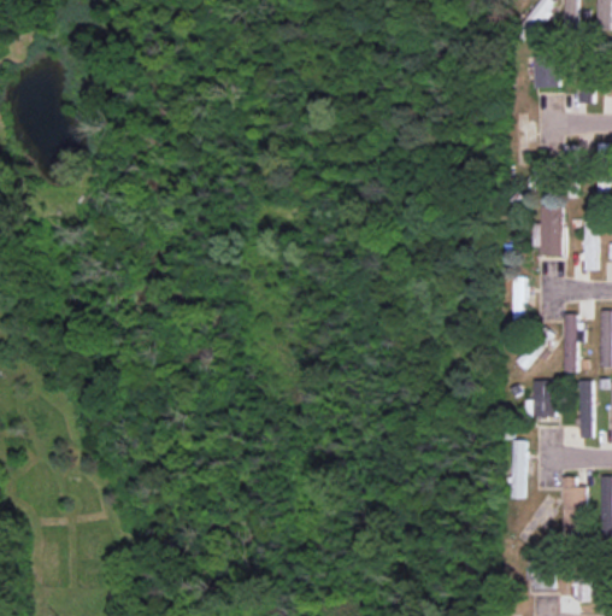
[(553,3),(548,0),(539,0),(522,23),(533,30),(553,3)]
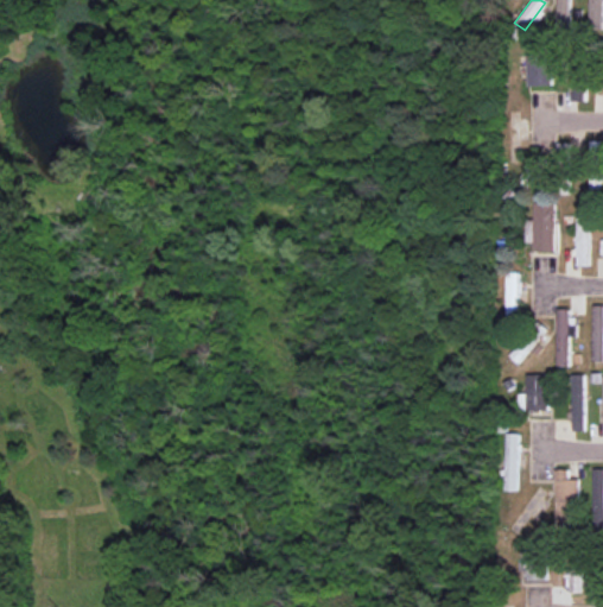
[(554,0),(554,35),(566,35),(567,0),(554,0)]
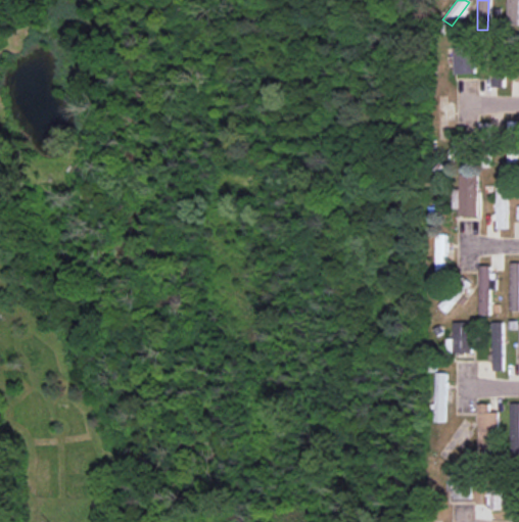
[(516,0),(505,0),(505,28),(516,28),(516,0)]
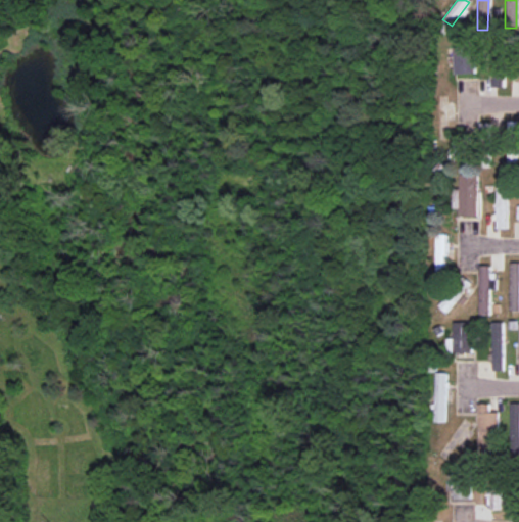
[(471,47),(451,48),(452,75),(472,74),(471,47)]
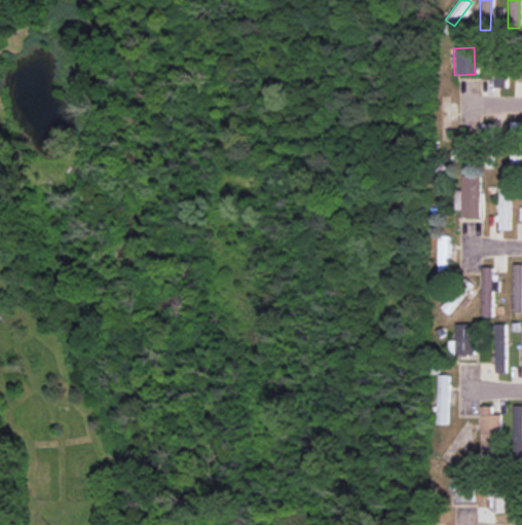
[(493,71),(493,88),(505,87),(505,70),(493,71)]
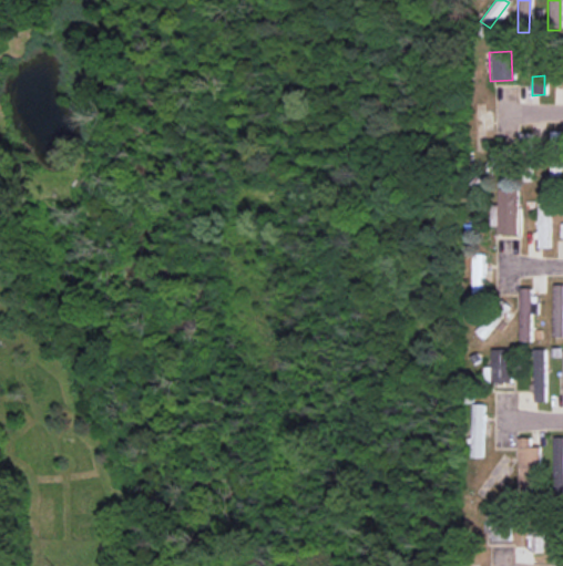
[(560,132),(549,132),(548,167),(559,167),(560,132)]
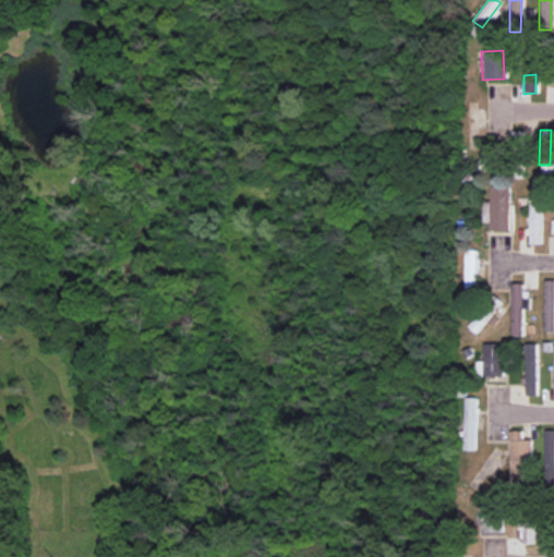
[(489,203),(481,203),(481,221),(489,222),(488,231),(508,231),(509,188),(489,188),(489,203)]
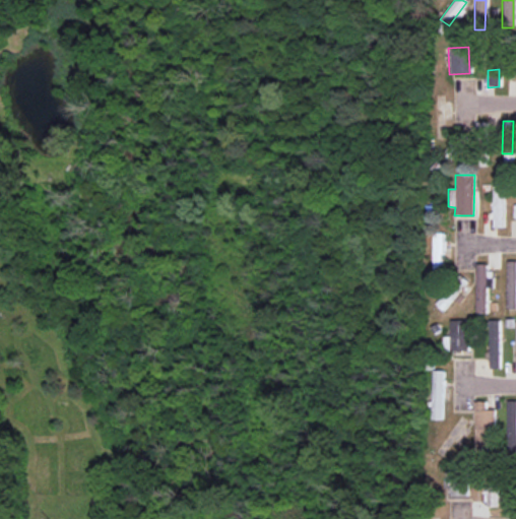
[(502,228),(502,181),(492,180),(491,228),(502,228)]
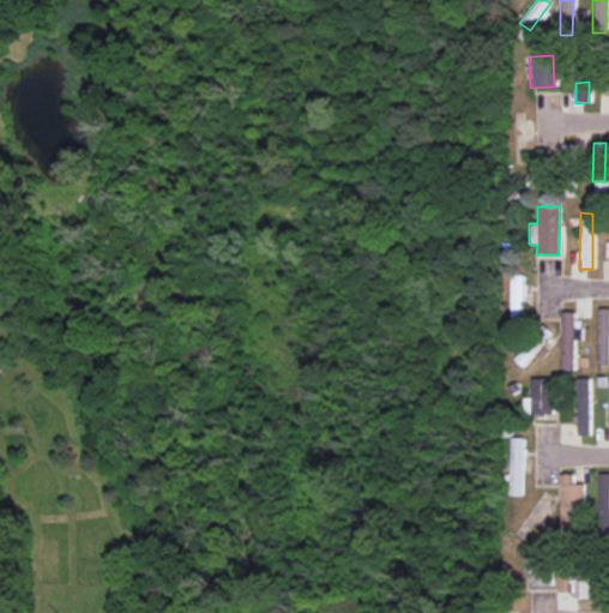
[(522,324),(523,276),(511,275),(510,324),(522,324)]
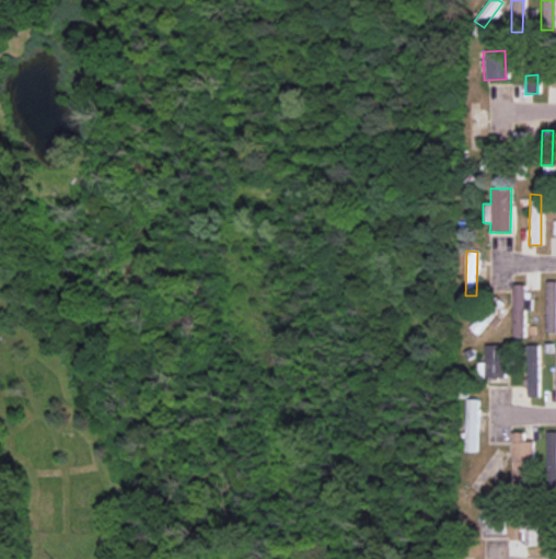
[(545,334),(555,334),(555,282),(544,282),(545,334)]
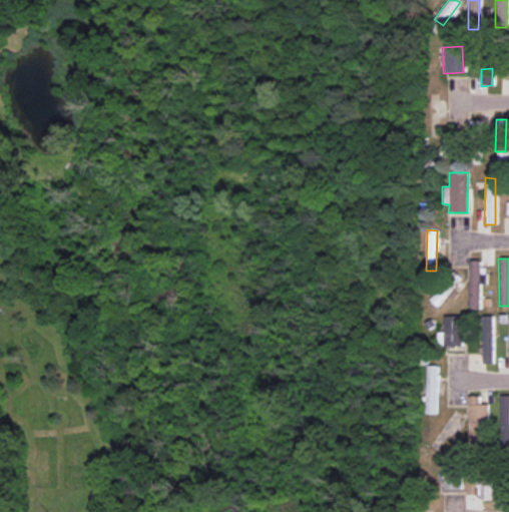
[(469,310),(479,310),(479,285),(485,285),(485,269),(479,269),(479,261),(468,261),(469,310)]
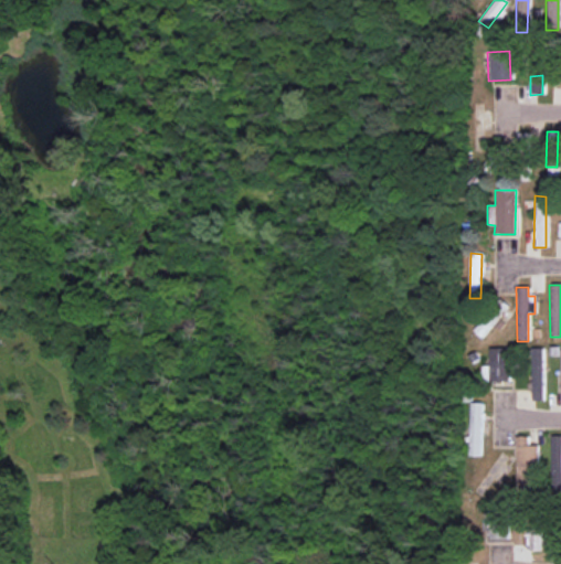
[(480,381),(508,382),(509,349),(488,349),(488,366),(482,366),(480,381)]
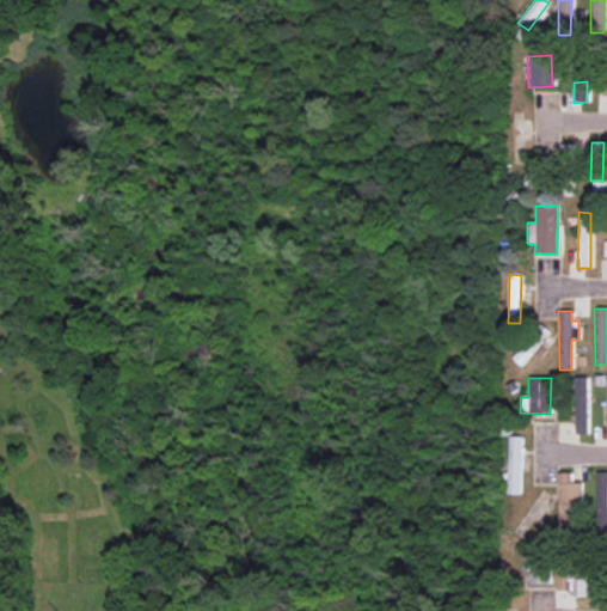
[(574,378),(575,434),(588,434),(587,378),(574,378)]
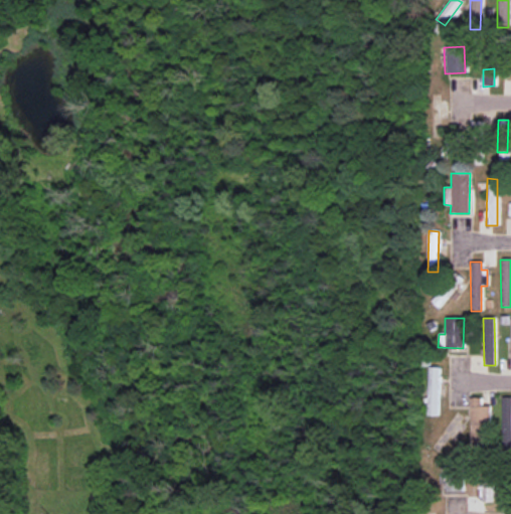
[(439,367),(429,367),(427,415),(437,416),(439,367)]
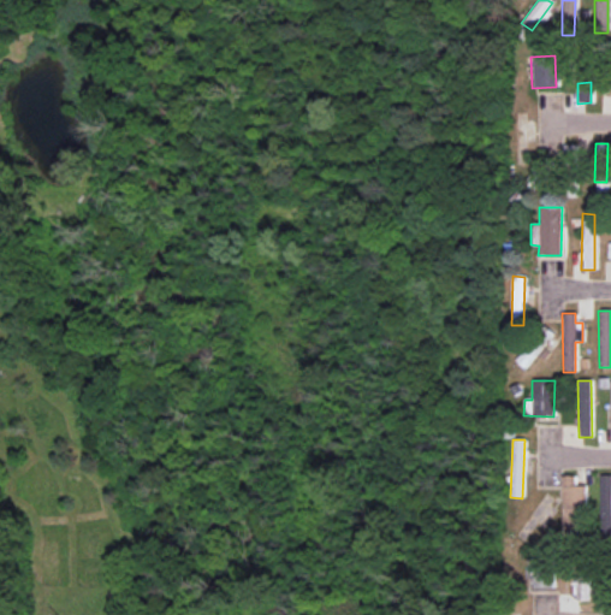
[(575,475),(561,477),(562,536),(586,534),(585,485),(575,486),(575,475)]
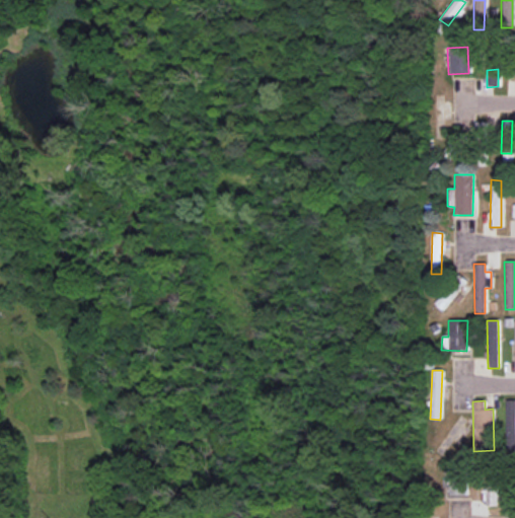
[(514,428),(514,417),(514,418),(514,400),(504,400),(505,454),(514,453),(514,428)]
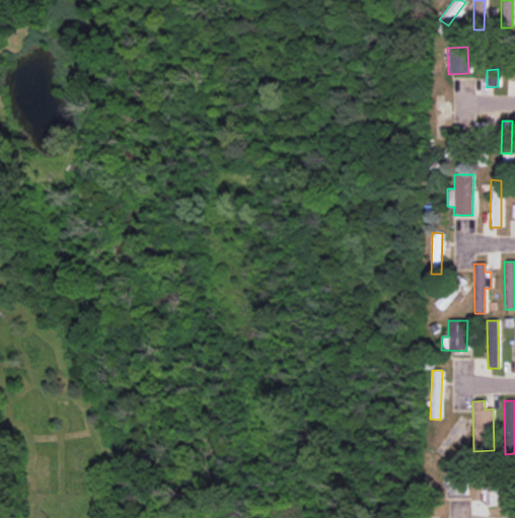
[(449,498),(466,498),(467,463),(449,463),(449,498)]
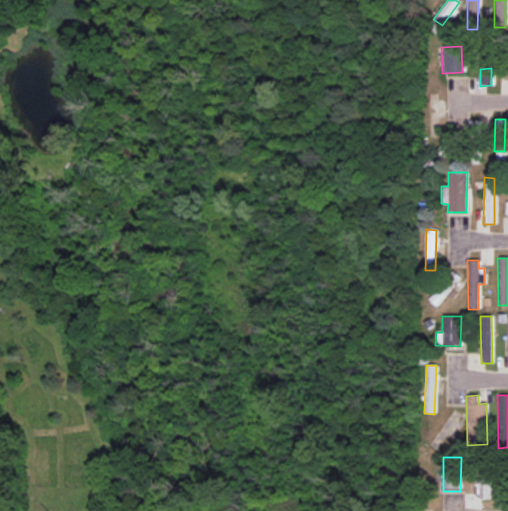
[(478,499),(488,499),(489,474),(478,474),(478,499)]
